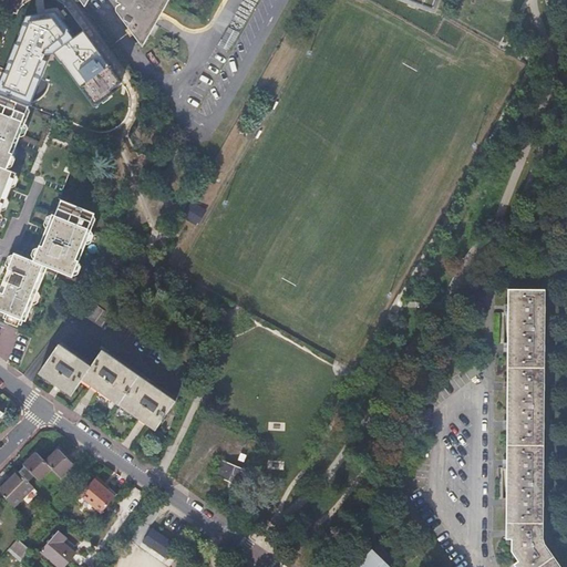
[(78,0),(84,9),(89,0),(112,0),(120,4),(116,7),(116,9),(116,11),(116,12),(143,48),(169,0),(78,0)]
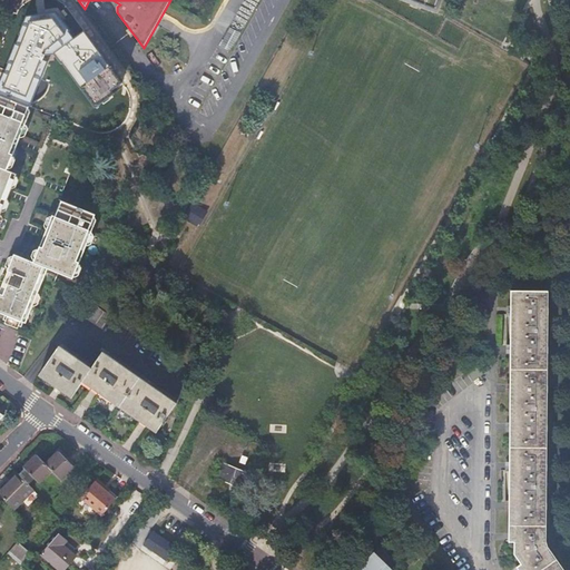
[(220,46),(229,50),(238,32),(231,28),(220,46)]
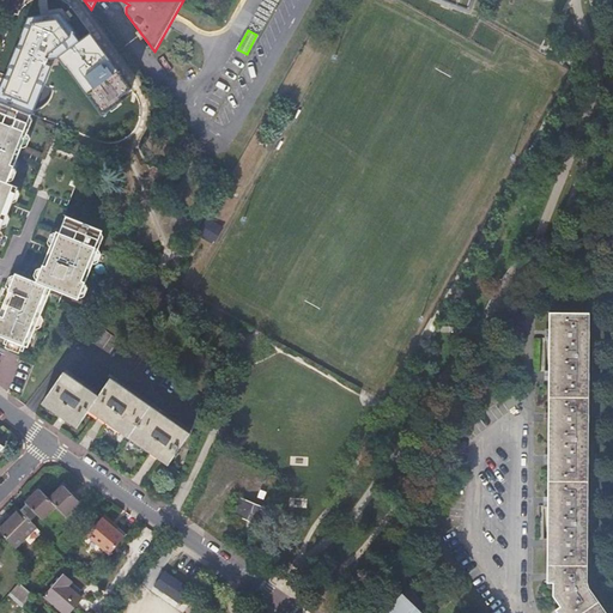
[(0,102),(31,115),(43,120),(65,64),(55,52),(38,44),(36,46),(34,50),(18,46),(14,56),(12,64),(5,60),(0,71),(0,82),(4,84),(0,91),(0,102)]
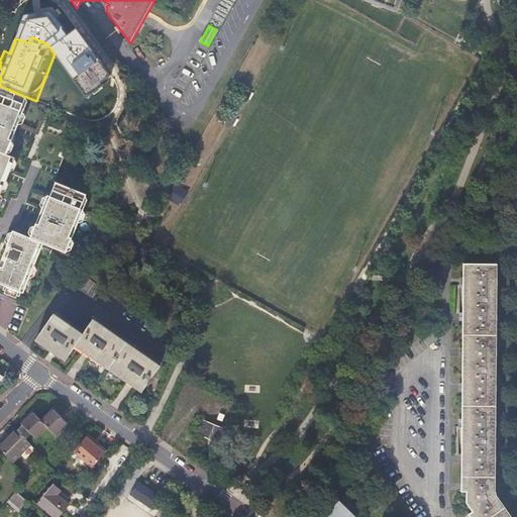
[(26,97),(0,86),(0,196),(2,193),(6,181),(7,178),(9,173),(10,172),(14,161),(15,159),(7,154),(7,153),(12,142),(16,131),(18,126),(19,125),(23,113),(23,112),(21,111),(26,99),(26,97)]
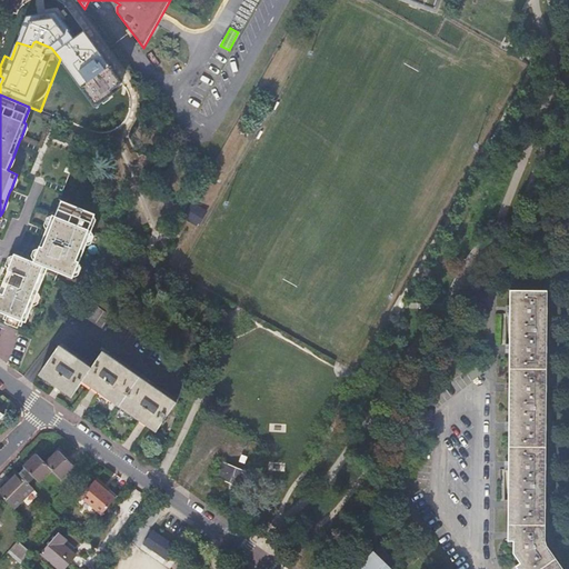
[(52,218),(47,230),(46,232),(43,239),(39,248),(33,263),(13,256),(13,257),(8,269),(7,270),(3,269),(0,276),(0,312),(3,315),(21,322),(25,323),(31,306),(37,293),(47,269),(72,279),(72,277),(78,265),(82,252),(85,248),(86,246),(90,233),(91,232),(88,231),(93,218),(95,216),(61,202),(55,218),(52,217),(52,218)]
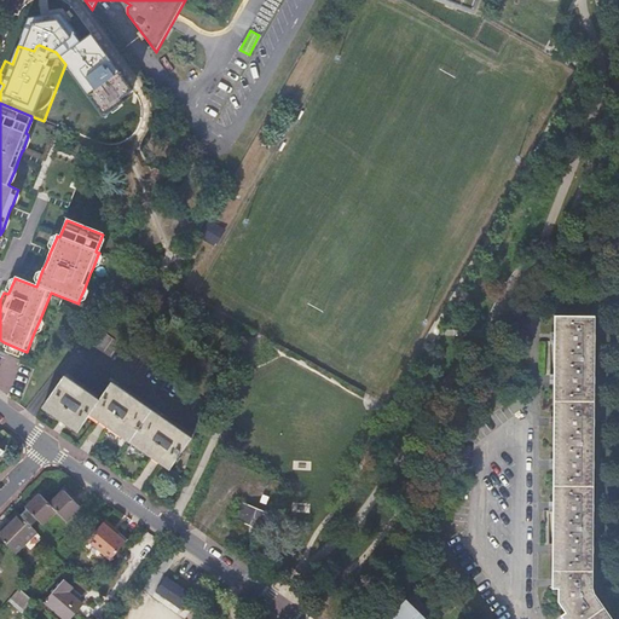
[(217,247),(226,231),(209,221),(202,238),(217,247)]
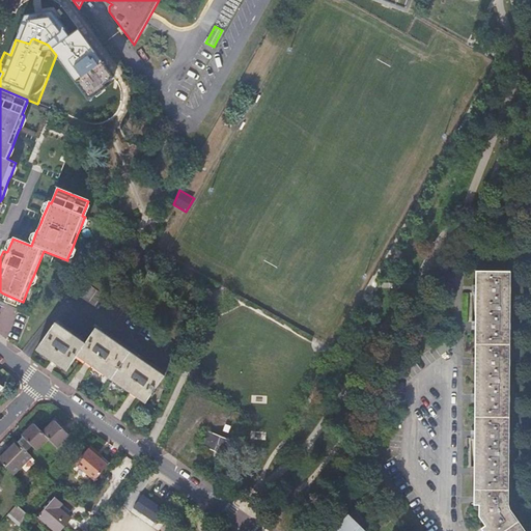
[(504,503),(506,338),(507,271),(475,271),(475,286),(475,324),(475,368),(475,409),(474,447),(473,487),(473,502),(473,504),(478,504),(478,515),(484,525),(480,528),(482,530),(522,530),(505,508),(504,503)]
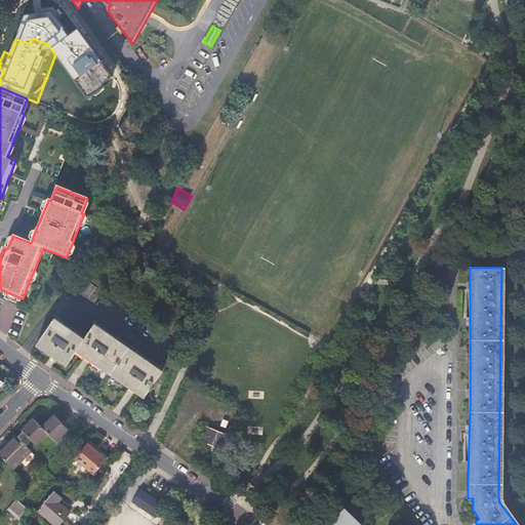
[(81,277),(76,284),(85,290),(90,283),(81,277)]
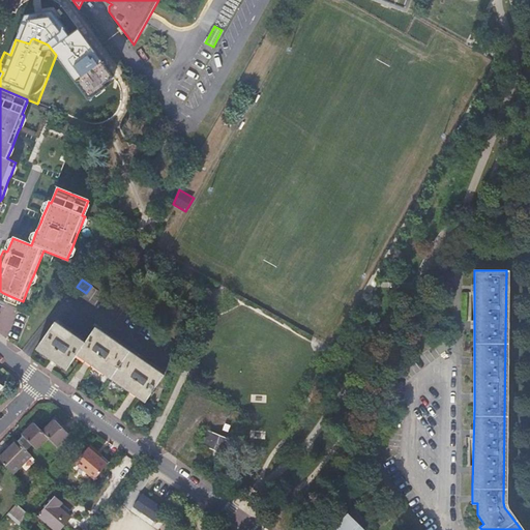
[(20,300),(3,293),(1,298),(18,304),(20,300)]
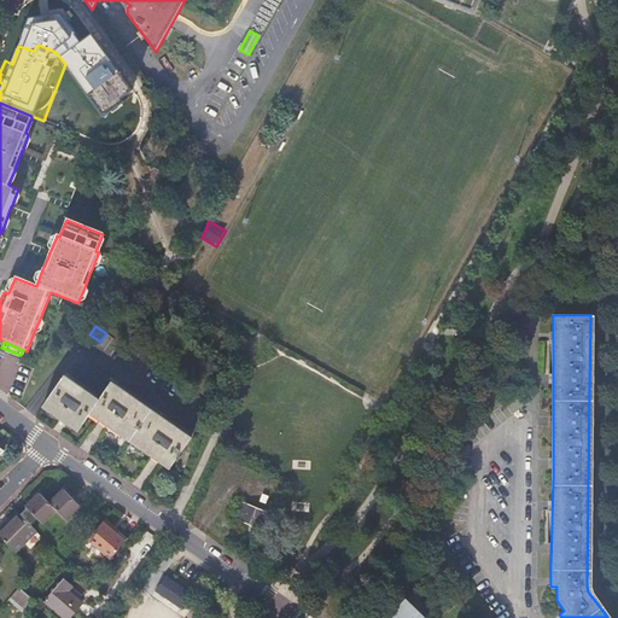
[(64,375),(42,407),(62,420),(77,431),(89,414),(101,423),(155,459),(168,468),(175,459),(176,460),(179,456),(178,455),(190,437),(110,382),(98,398),(64,375)]
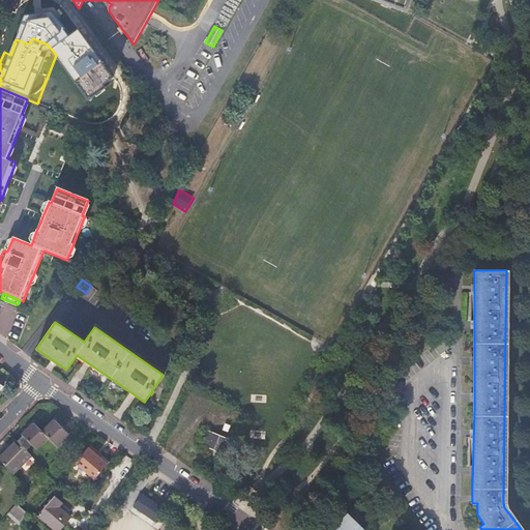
[(34,423),(22,436),(35,449),(47,438),(56,446),(67,434),(60,428),(54,421),(42,432),(34,423)]
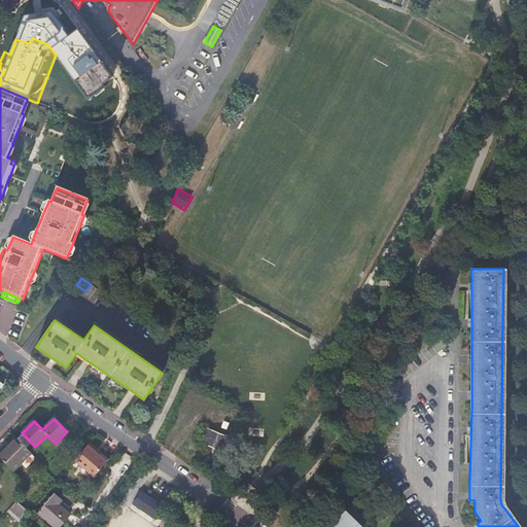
[(231,438),(206,427),(199,444),(208,448),(223,454),(231,438)]
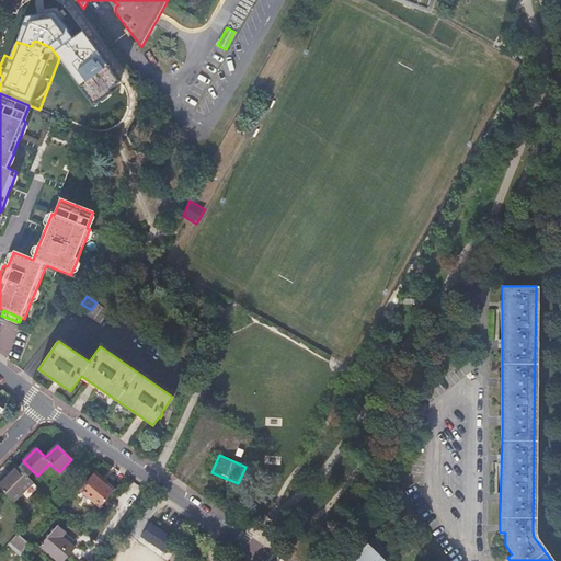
[(23,461),(18,467),(21,470),(27,477),(33,471),(23,461)]
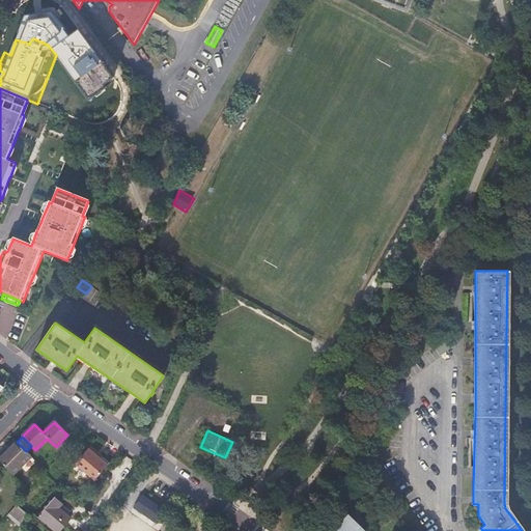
[(16,442),(0,456),(0,462),(2,464),(12,475),(30,456),(26,451),(20,445),(16,442)]
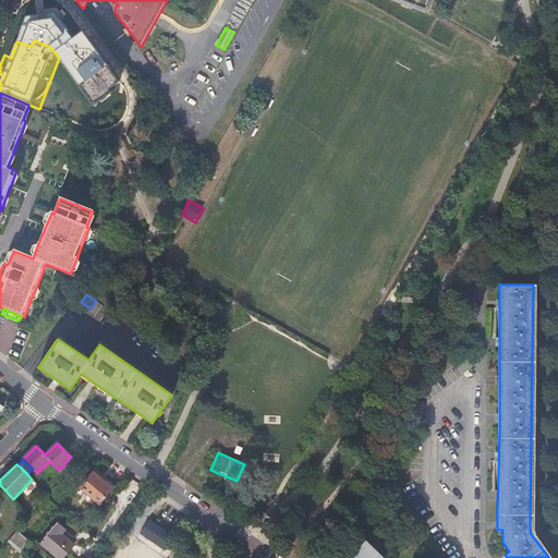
[(79,488),(99,506),(113,490),(106,484),(100,480),(102,477),(94,470),(79,488)]
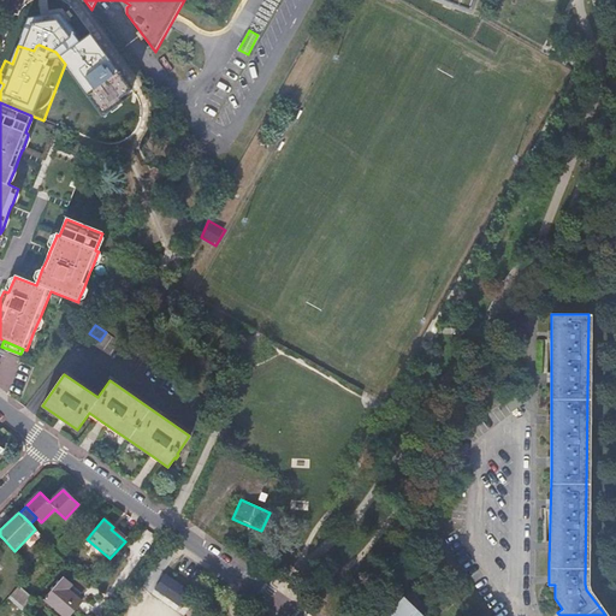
[(155,590),(179,606),(189,592),(165,575),(161,580),(155,590)]
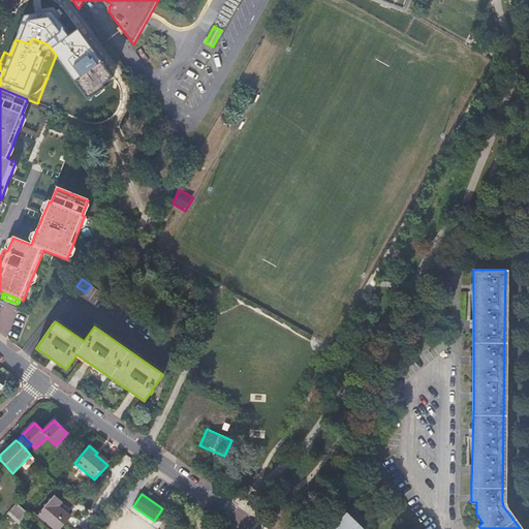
[(63,510),(58,506),(61,502),(54,496),(37,517),(38,518),(39,517),(54,528),(59,528),(70,518),(63,510)]
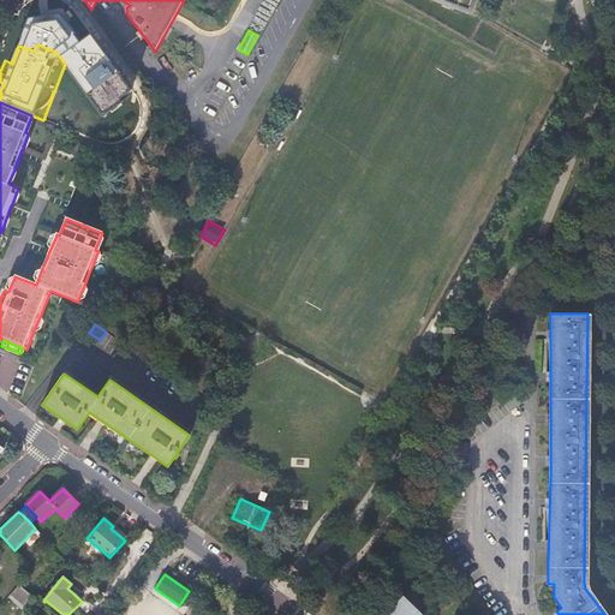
[(16,589),(11,593),(27,608),(31,603),(16,589)]
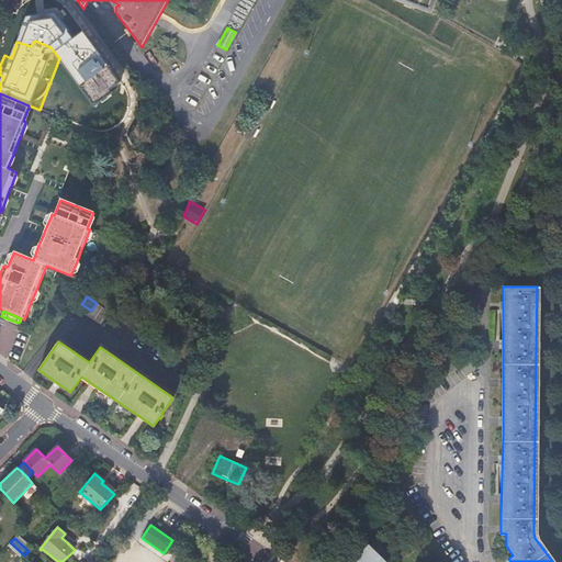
[(385,561),(369,544),(366,548),(380,561),(385,561)]
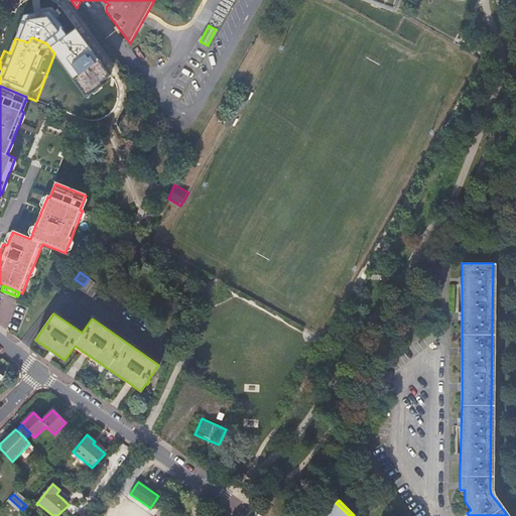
[(349,515),(336,503),(324,515),(349,515)]
